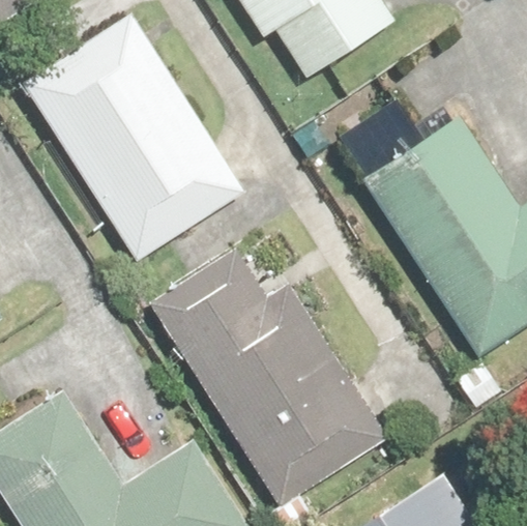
[(280,30),(312,77),(399,17),(386,0),(226,0),(257,46),(280,30)]
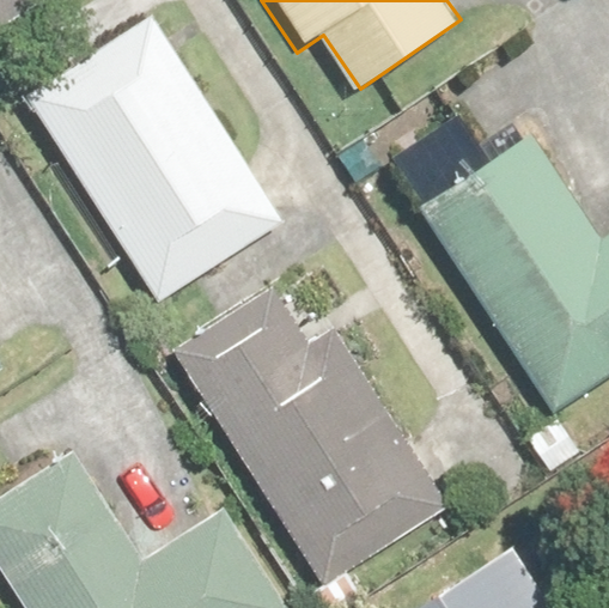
[(206,56),(174,2),(84,56),(89,65),(34,97),(156,302),(282,228),(188,67),(206,56)]
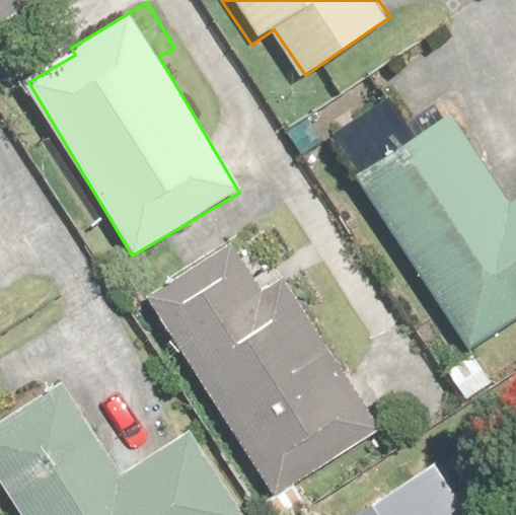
[(515,199),(507,206),(450,119),(359,177),(468,346),(515,314),(515,199)]
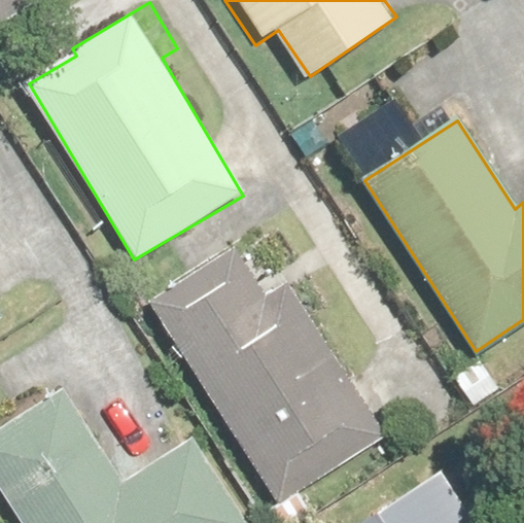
[(378,438),(252,239),(150,304),(276,502),(378,438)]
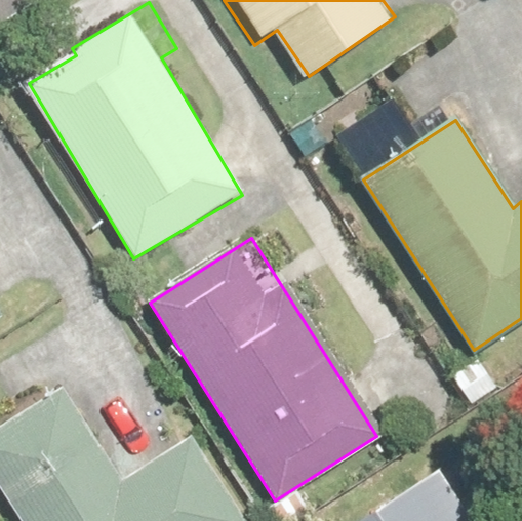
[(122,481),(67,396),(0,438),(0,490),(19,520),(242,520),(189,438),(122,481)]
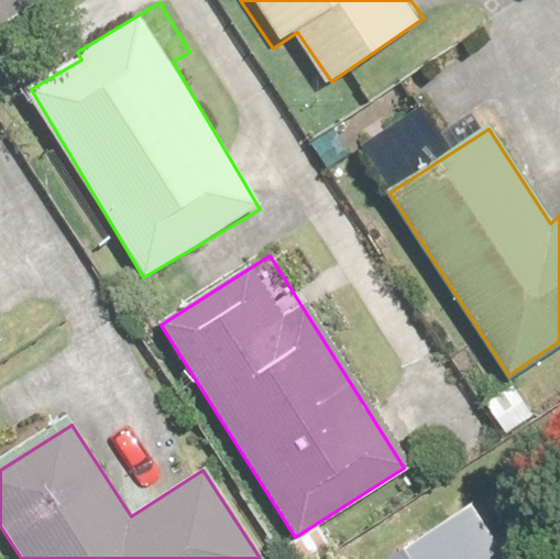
[(509,558),(475,503),(383,558),(509,558)]
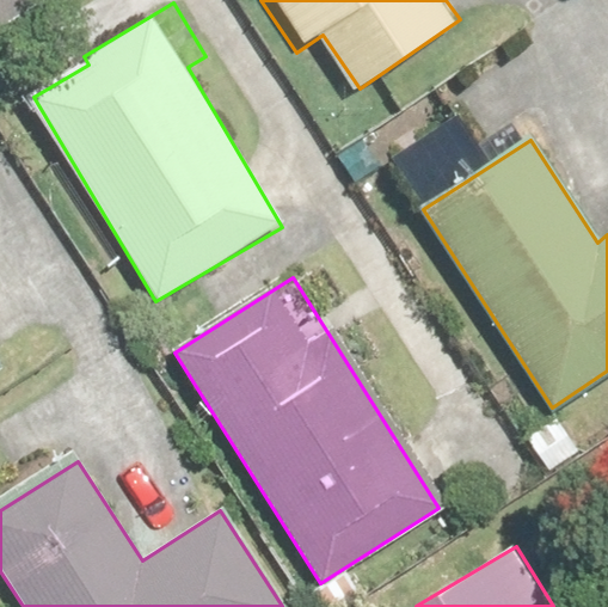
All buildings are outlined.
